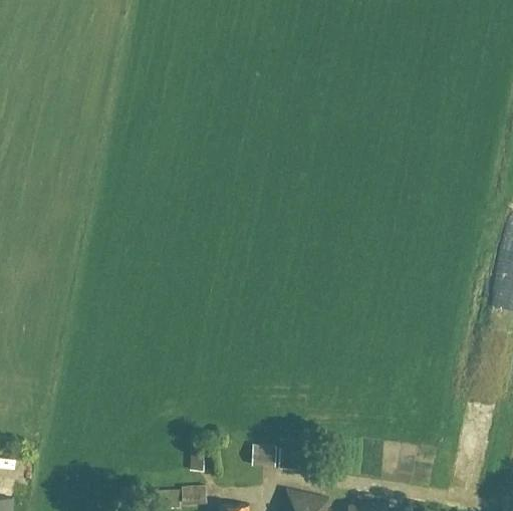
[(275,466),(276,444),(252,443),(251,464),(275,466)]
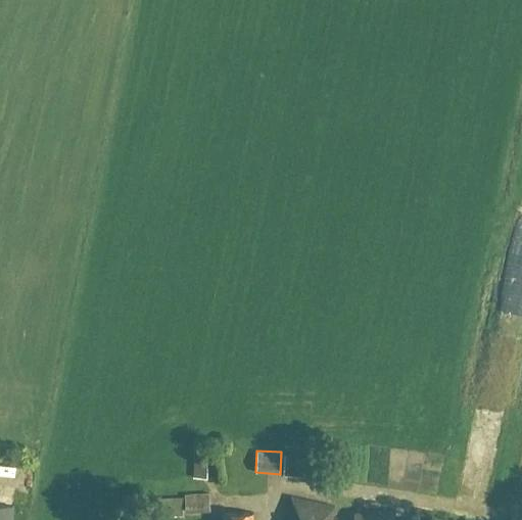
[(303,475),(304,456),(285,455),(284,474),(303,475)]
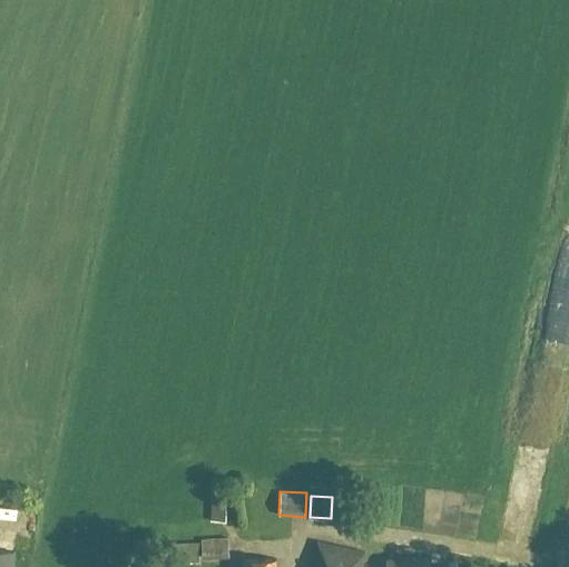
[(225,521),(226,504),(212,502),(211,520),(225,521)]
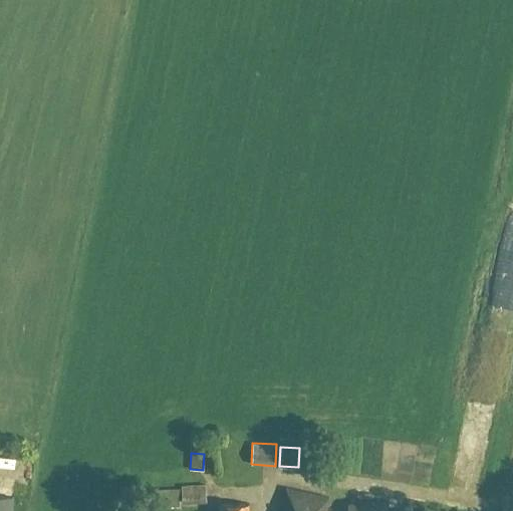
[(207,503),(206,485),(182,486),(183,504),(207,503)]
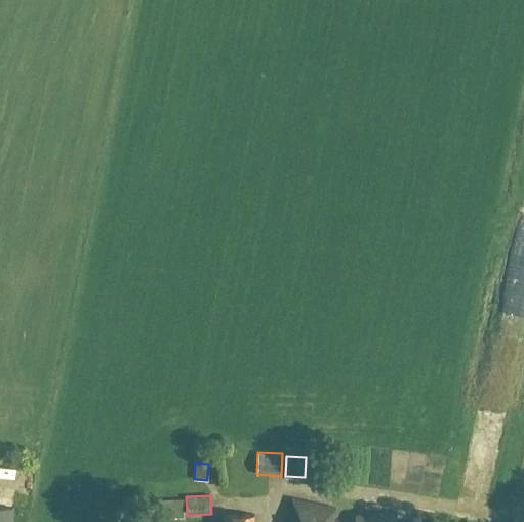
[(333,521),(336,508),(292,498),(287,521),(333,521)]
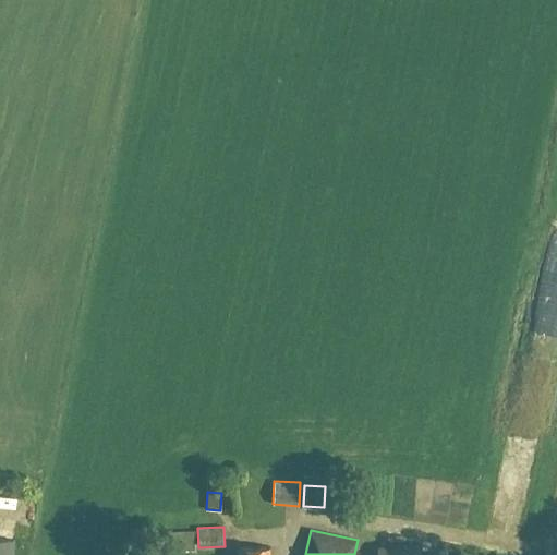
[(0,538),(0,554),(10,554),(11,539),(0,538)]
